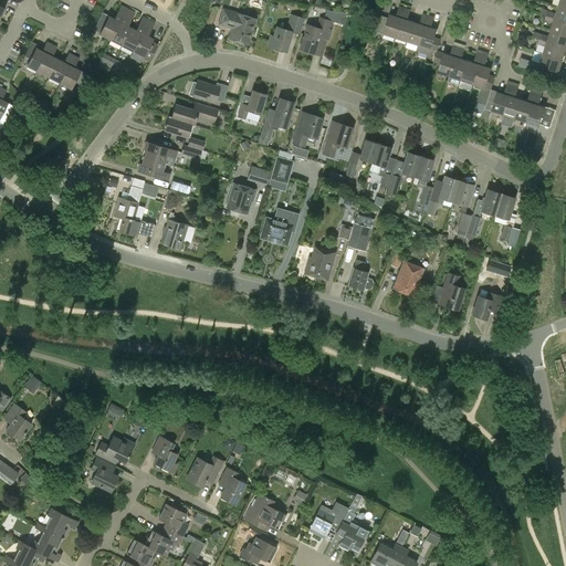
[(546,17),(565,22),(565,9),(558,7),(556,14),(548,11),(546,17)]
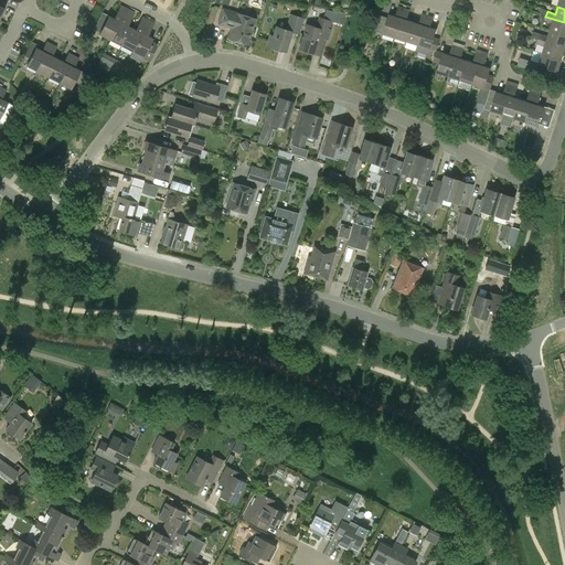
[(383,35),(394,40),(404,10),(398,9),(395,18),(390,16),(387,20),(381,18),(377,30),(384,32),(383,35)]
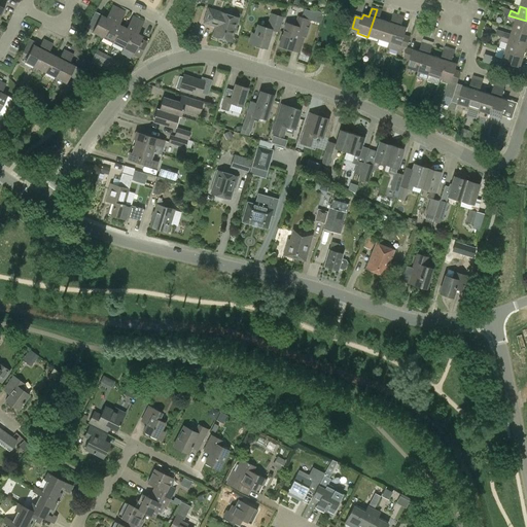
[(93,32),(103,37),(116,12),(111,9),(107,18),(101,14),(93,32)]
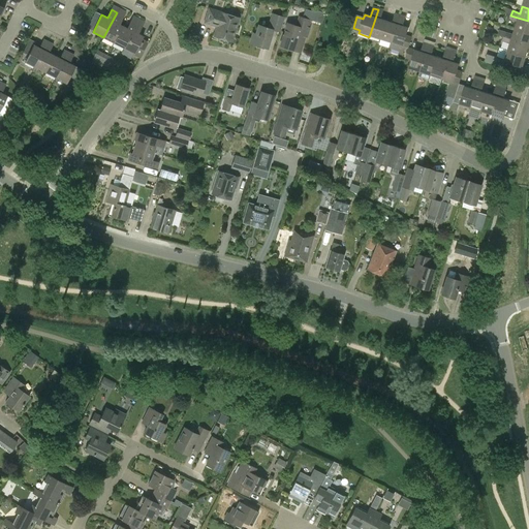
[(300,53),(310,21),(311,22),(314,12),(304,9),(302,19),(299,18),(296,27),(287,24),(280,47),(300,53)]
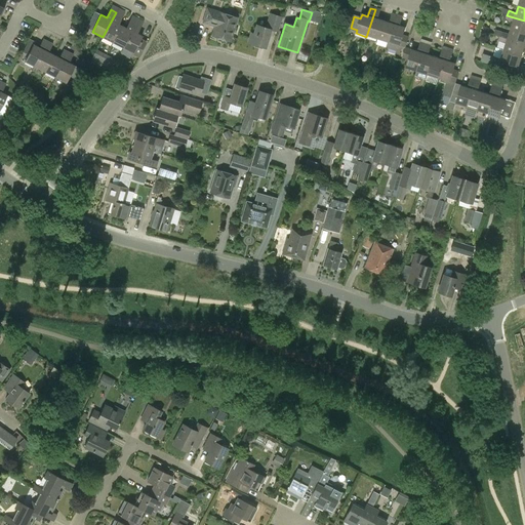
[(375,9),(366,37),(377,40),(384,22),(377,19),(380,11),(375,9)]
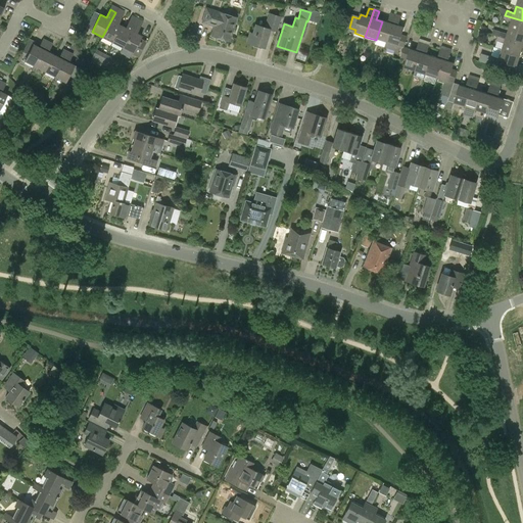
[(211,37),(229,42),(236,18),(206,10),(202,25),(214,28),(211,37)]
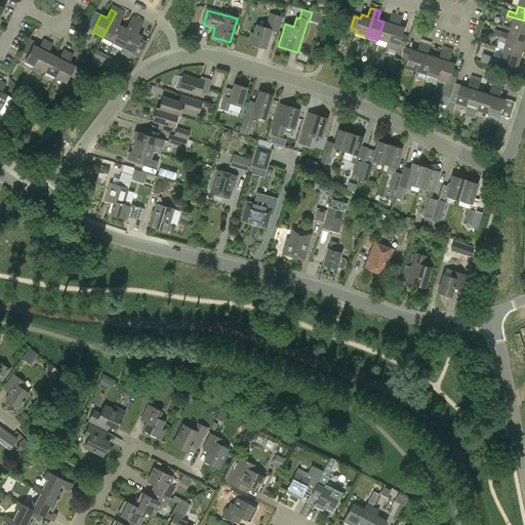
[(116,12),(103,37),(113,43),(121,26),(116,23),(121,14),(116,12)]
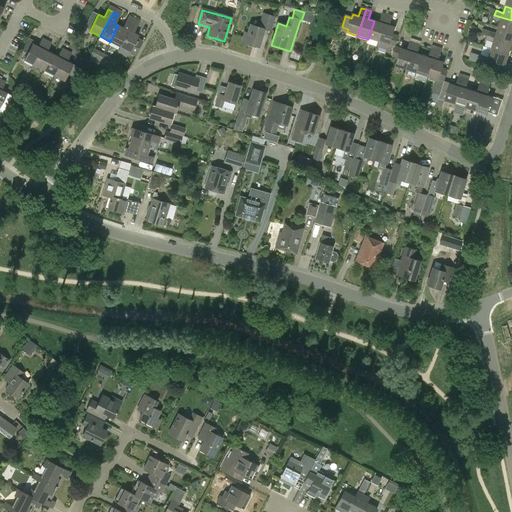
[(242,42),(258,47),(263,30),(271,32),(276,17),(263,13),(258,27),(250,25),(248,33),(245,32),(242,42)]
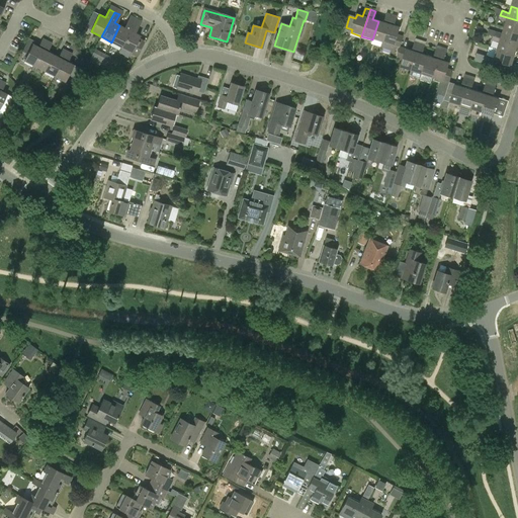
[(378,21),(372,39),(383,44),(392,16),(386,14),(384,23),(378,21)]
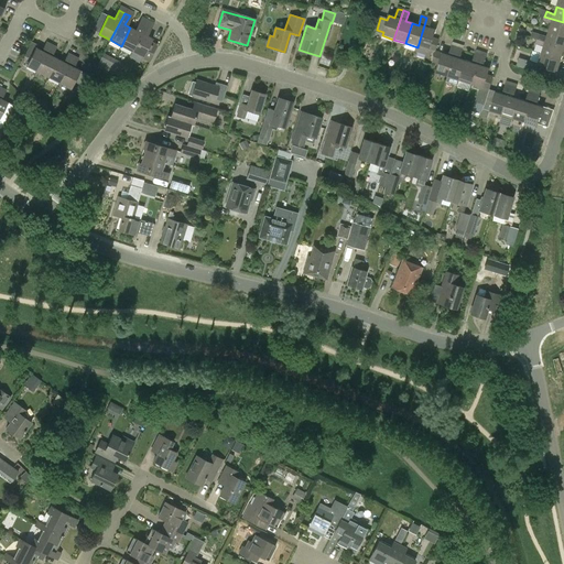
[(543,21),(551,23),(549,31),(563,34),(563,22),(544,17),(543,21)]
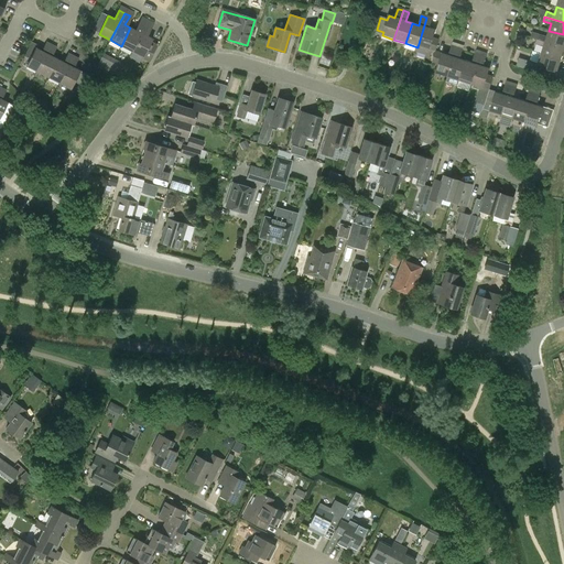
[(433,20),(426,18),(418,47),(415,55),(425,58),(427,57),(430,50),(435,52),(440,40),(434,38),(435,31),(430,29),(433,20)]
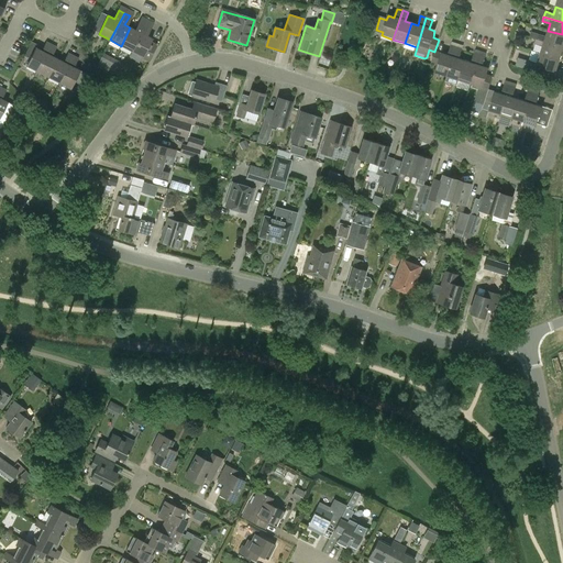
[(130,28),(121,46),(132,52),(146,24),(141,21),(136,30),(130,28)]
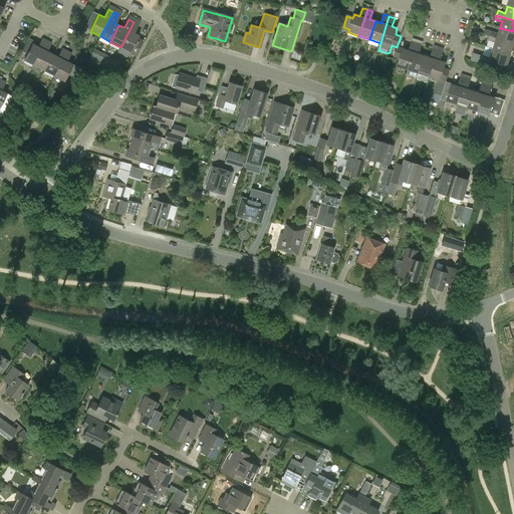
[(138,24),(134,22),(120,47),(131,52),(140,35),(134,32),(138,24)]
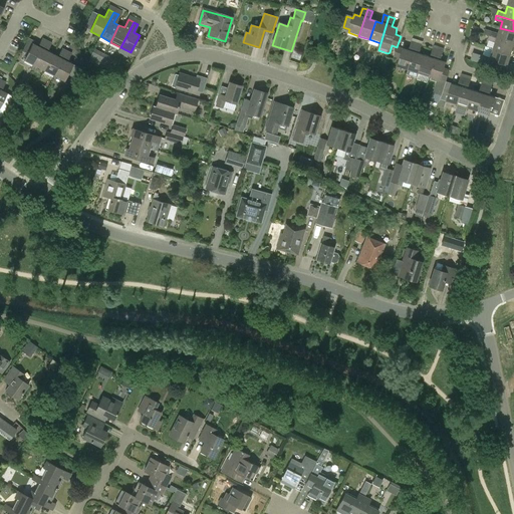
[(498,34),(491,32),(489,36),(513,43),(513,31),(500,28),(498,34)]
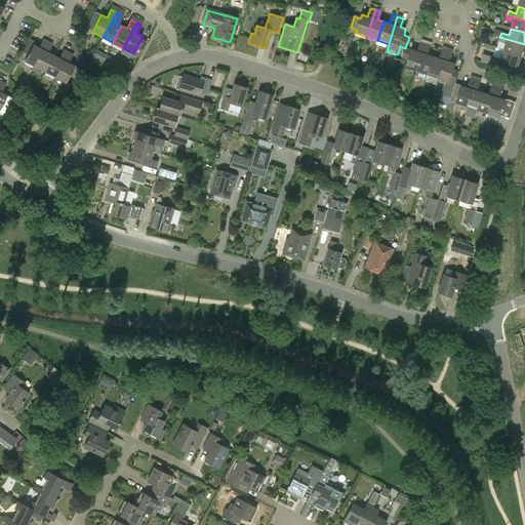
[(498,41),(507,43),(503,50),(522,56),(524,48),(524,44),(499,37),(498,41)]
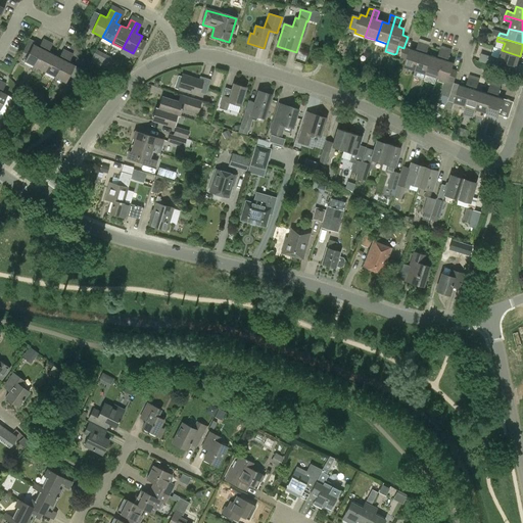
[(31,70),(32,72),(48,41),(43,39),(39,47),(34,44),(35,42),(29,39),(22,51),(29,54),(25,61),(33,65),(31,70)]
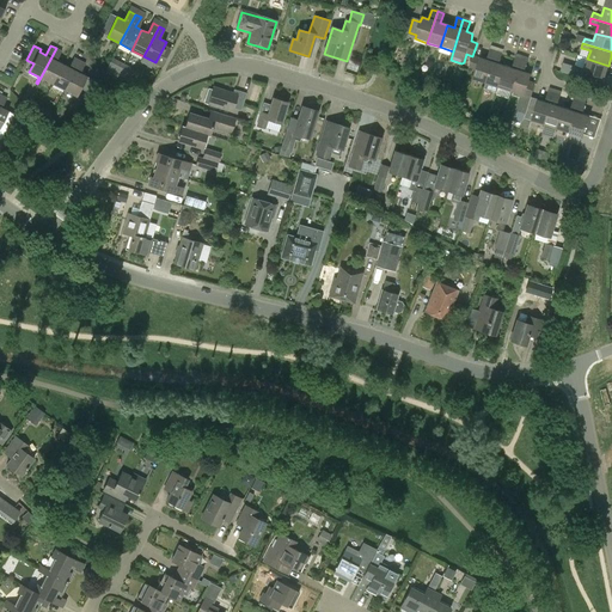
[(41,85),(43,79),(53,84),(63,63),(56,61),(62,51),(56,48),(37,84),(41,85)]
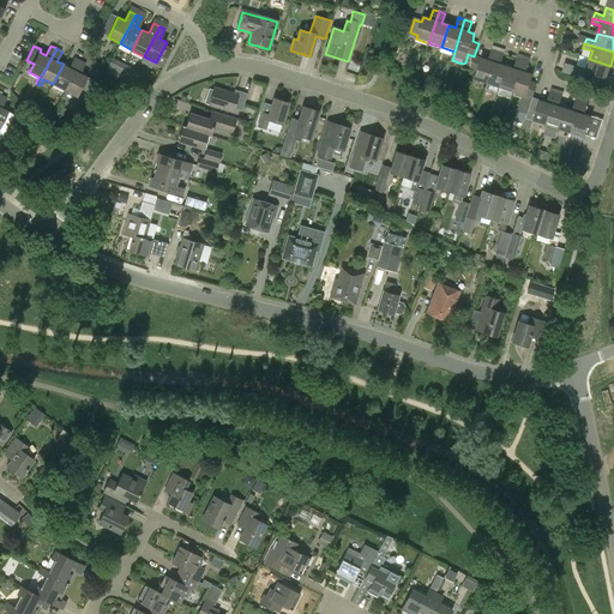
[(475,80),(487,84),(498,53),(492,50),(489,61),(482,59),(475,80)]
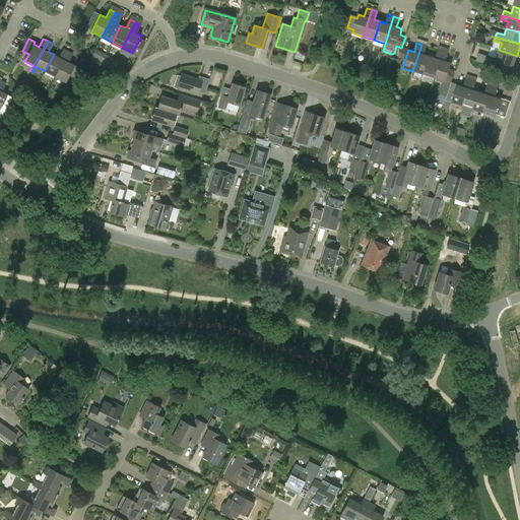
[(421,80),(424,75),(430,57),(425,55),(427,47),(421,45),(412,71),(411,77),(421,80)]
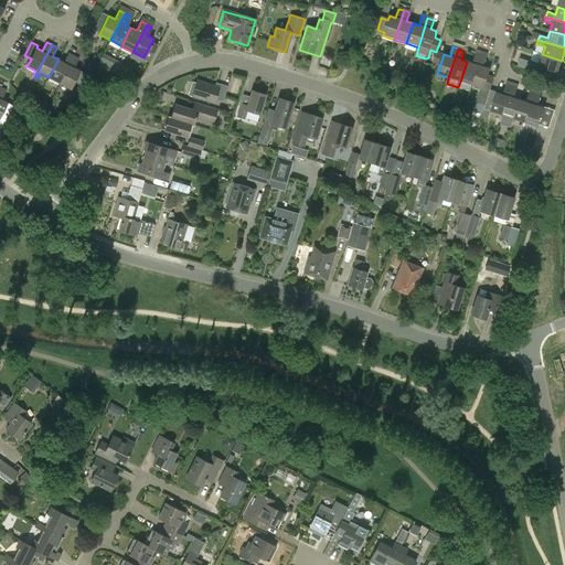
[(59,59),(49,77),(60,83),(74,55),(68,53),(64,62),(59,59)]
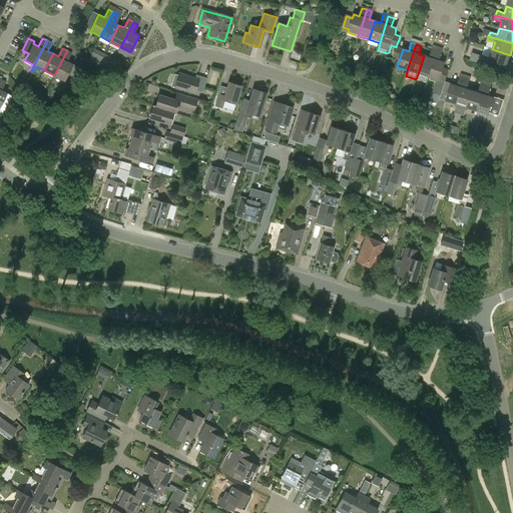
[(98,64),(103,53),(94,48),(88,59),(98,64)]
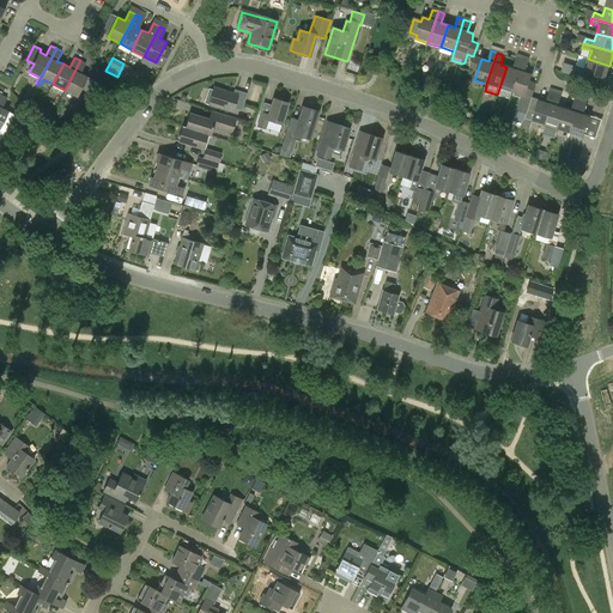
[(507,67),(499,89),(513,92),(523,61),(516,59),(514,70),(507,67)]
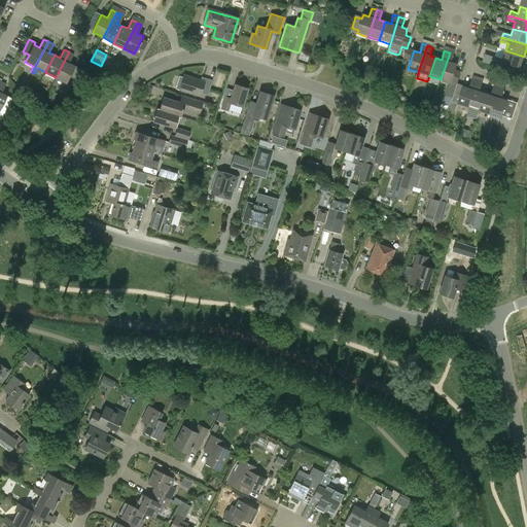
[(505,50),(503,60),(486,55),(486,56),(487,57),(485,59),(483,63),(503,69),(505,63),(521,68),(524,57),(505,50)]
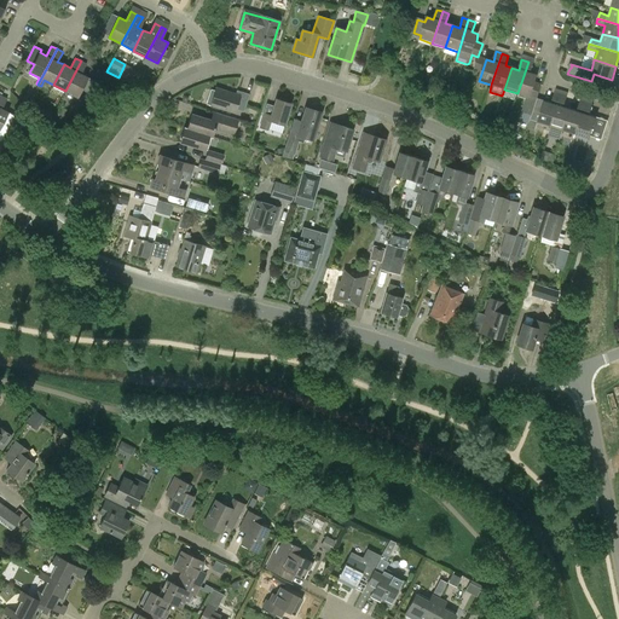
[(86,64),(81,61),(65,91),(77,97),(88,77),(81,74),(86,64)]
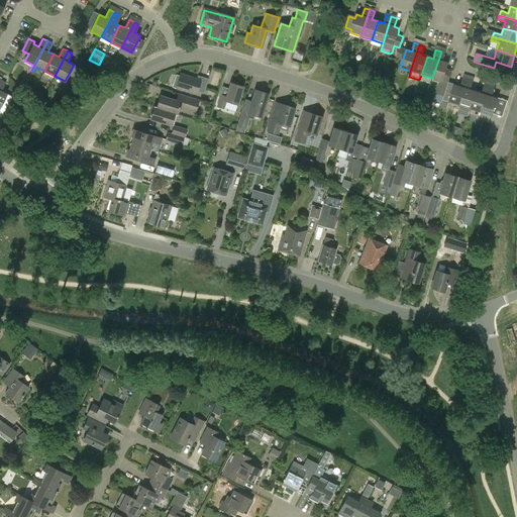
[(446,53),(441,52),(432,78),(443,82),(444,79),(449,81),(452,70),(447,69),(449,64),(443,62),(446,53)]
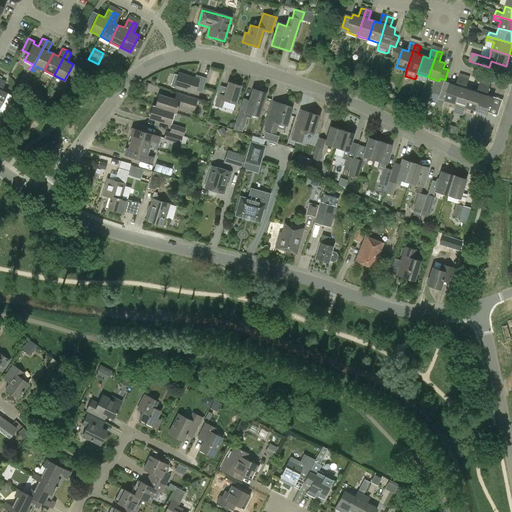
[(103,53),(98,64),(108,69),(110,65),(113,59),(103,53)]
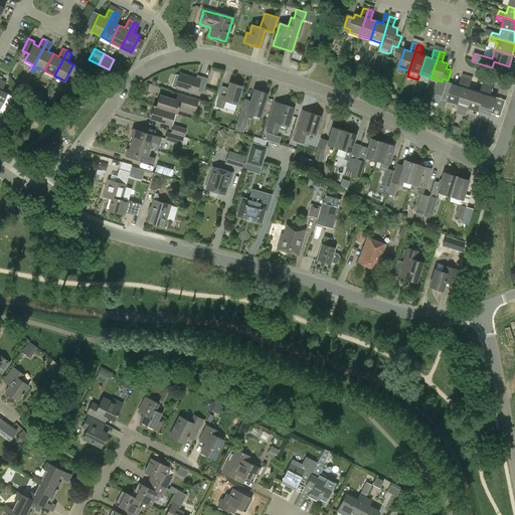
[(387,78),(371,72),(368,80),(385,87),(387,78)]
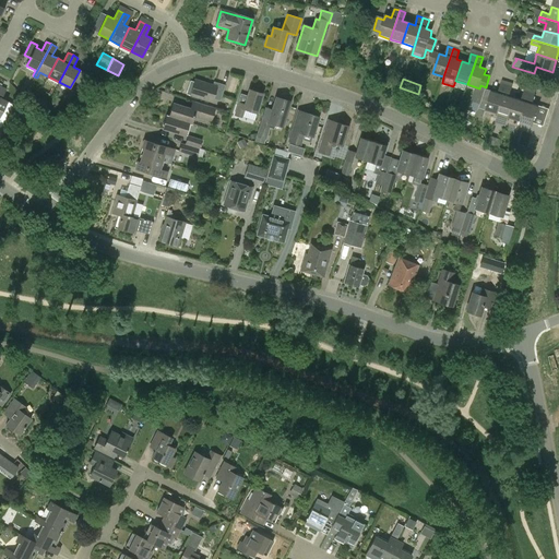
[(225,85),(213,82),(213,85),(195,80),(190,96),(212,103),(213,98),(219,100),(225,85)]
